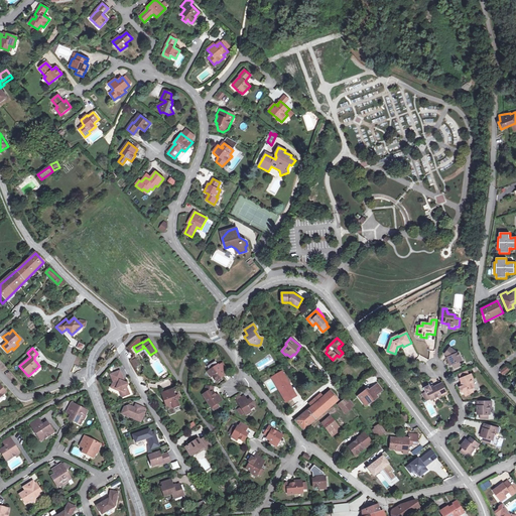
[(448,358),(450,364),(453,363),(454,365),(455,365),(456,369),(462,366),(460,363),(463,362),(460,353),(458,354),(450,349),(446,355),(449,358),(448,358)]
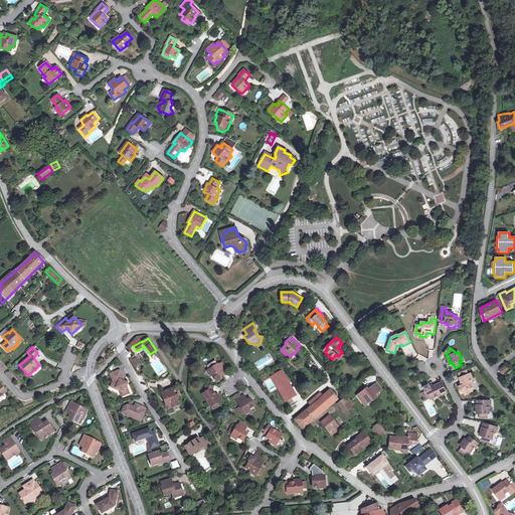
[(223,376),(221,373),(226,370),(222,363),(218,365),(217,365),(215,361),(206,366),(209,370),(216,380),(223,376)]
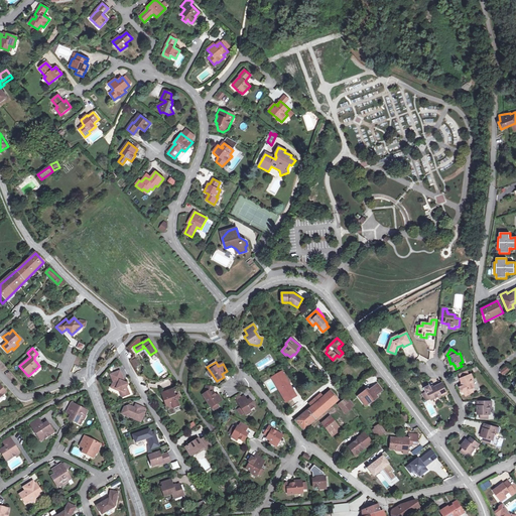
[(121,380),(122,377),(120,371),(111,374),(115,382),(112,387),(117,389),(118,388),(121,390),(121,391),(123,397),(130,394),(127,387),(129,383),(124,381),(121,380)]
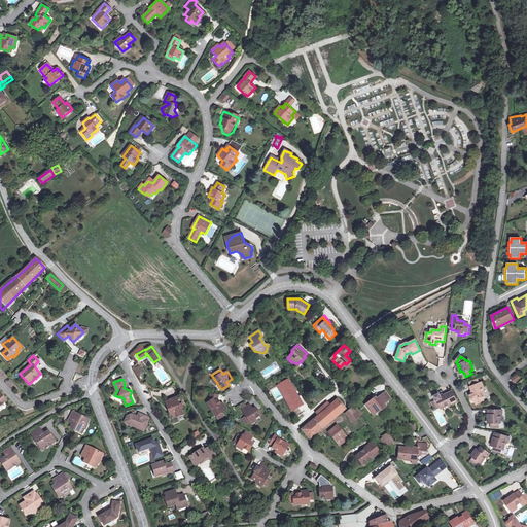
[(290,379),(276,385),(280,393),(274,396),(271,390),(276,401),(284,397),(291,413),(304,407),(290,379)]
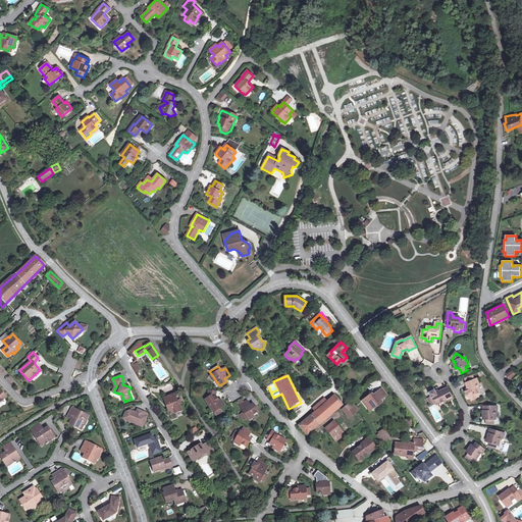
[(481,393),(479,385),(478,384),(480,383),(478,379),(476,380),(474,377),(466,380),(468,383),(466,384),(469,389),(470,392),(468,392),(466,393),(468,398),(470,397),(472,402),(480,398),(478,394),(481,393)]
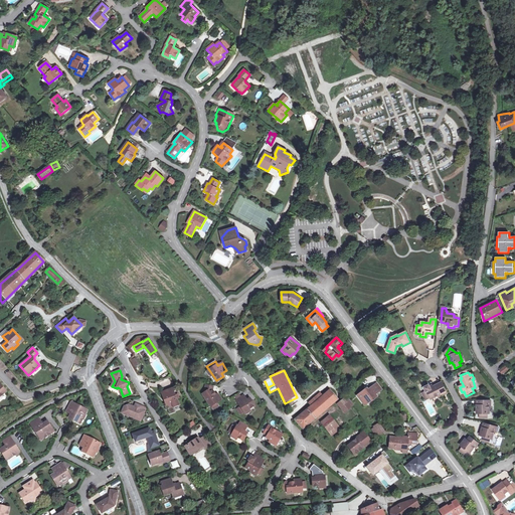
[(216,402),(219,400),(216,395),(214,391),(212,390),(213,386),(206,385),(204,391),(205,393),(203,394),(210,406),(211,405),(213,409),(218,406),(216,402)]
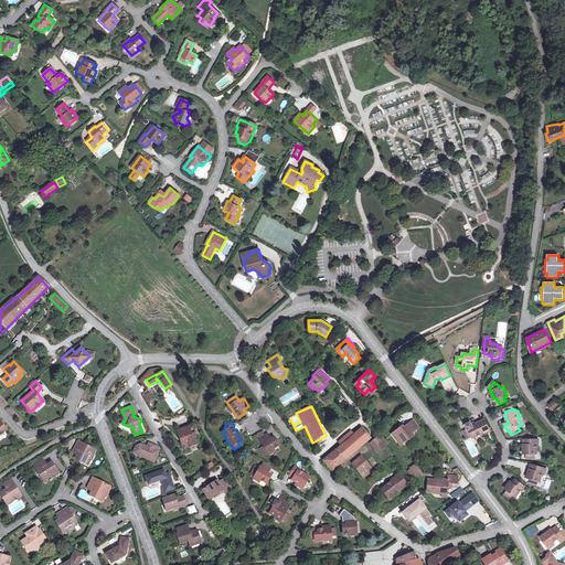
[(396,440),(400,438),(403,441),(413,434),(411,432),(415,429),(409,423),(403,427),(401,428),(400,427),(391,434),(396,440)]
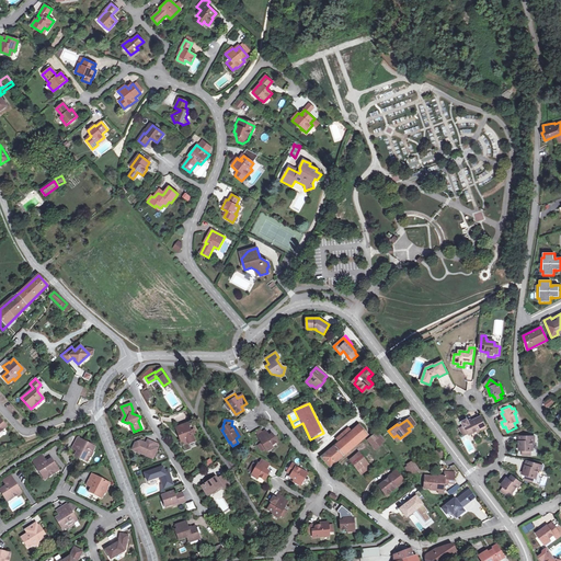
[(470,437),(478,433),(482,430),(483,432),(488,430),(484,424),(481,426),(478,420),(473,422),(470,424),(469,422),(468,421),(464,423),(465,427),(460,430),(465,437),(469,435),(470,437)]
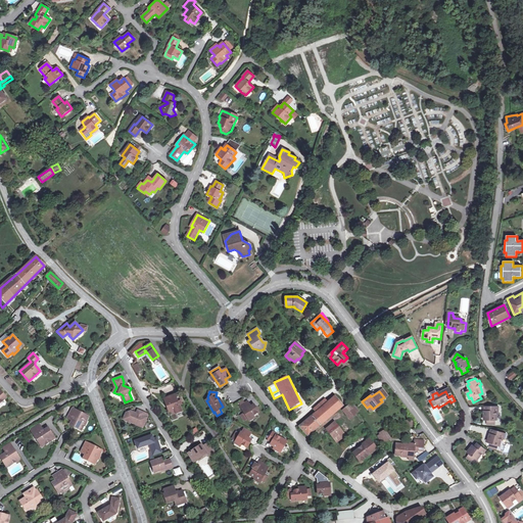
[(172,412),(173,416),(182,412),(179,406),(178,401),(175,394),(163,398),(169,413),(172,412)]
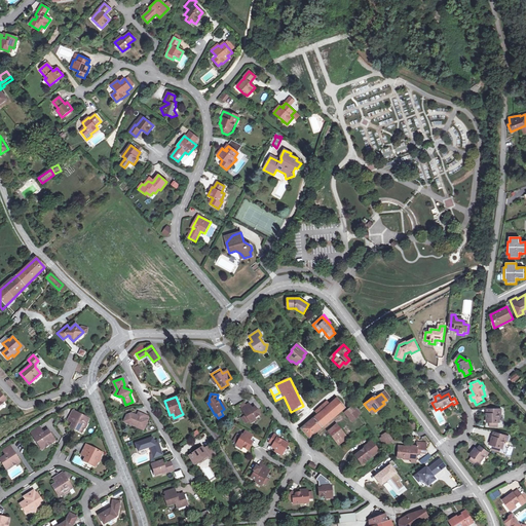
[(330,405),(318,414),(301,429),(305,434),(309,438),(327,423),(327,422),(326,421),(343,407),(337,399),(330,405)]
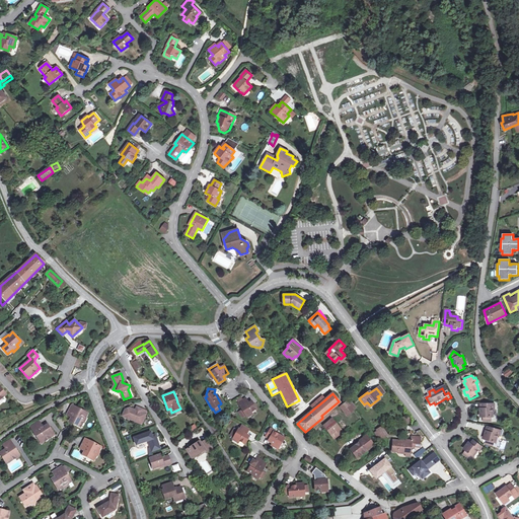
[(311,405),(314,409),(325,399),(322,396),(311,405)]
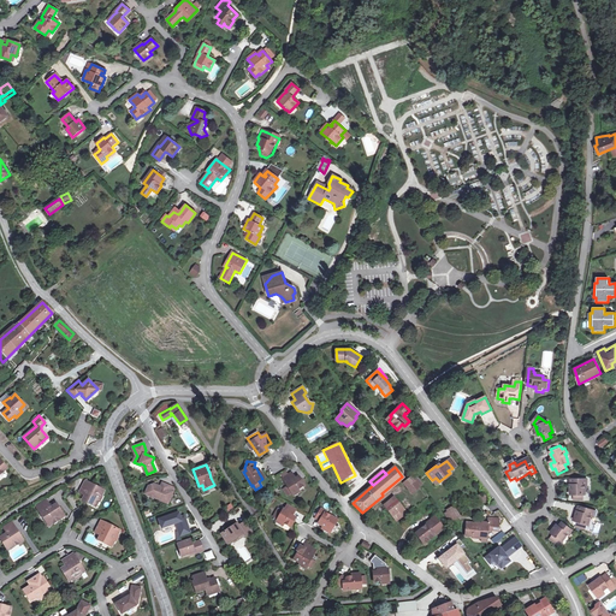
[(291,493),(292,493),(298,490),(306,485),(301,478),(297,480),(296,479),(292,473),(283,479),(286,483),(285,484),(288,487),(284,490),(288,496),(291,493)]
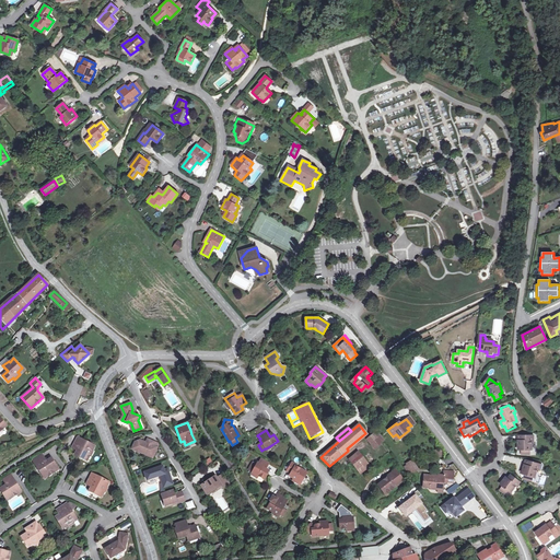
[(375,450),(382,444),(374,434),(368,440),(375,450)]
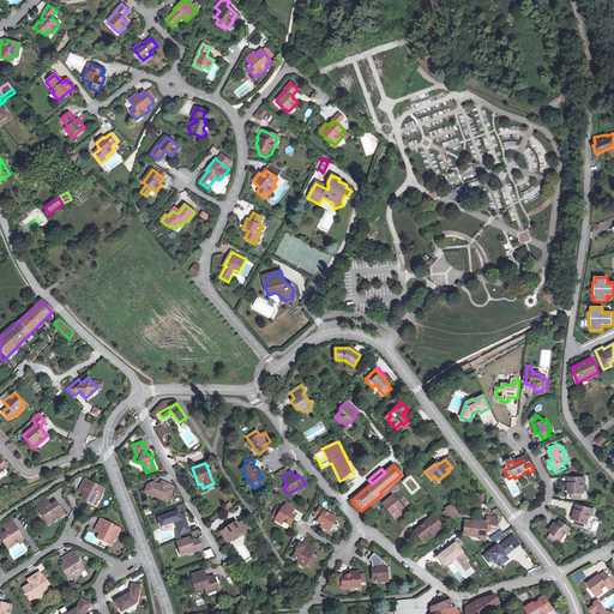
[(86,491),(85,493),(83,498),(91,503),(95,498),(98,500),(100,499),(102,494),(102,493),(104,489),(86,479),(82,487),(86,491)]
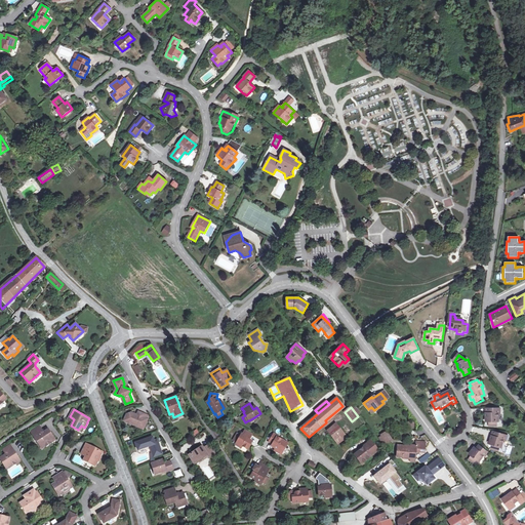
[(499,414),(499,409),(486,409),(487,420),(489,420),(489,423),(490,422),(490,428),(497,427),(497,422),(499,422),(499,414)]
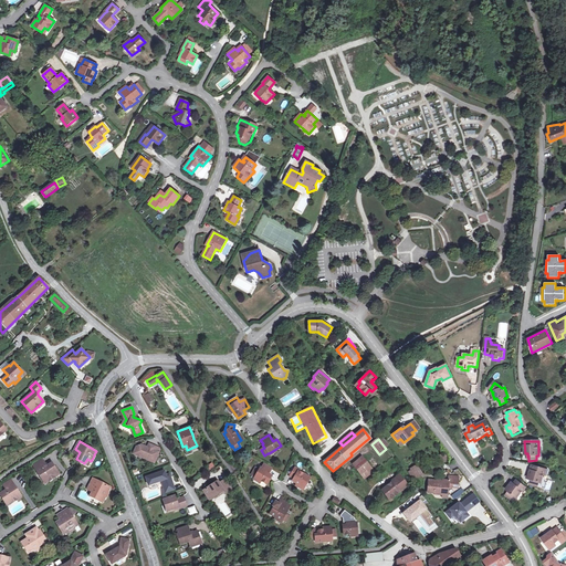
[(137,449),(135,454),(140,457),(143,456),(147,457),(148,460),(155,462),(160,451),(155,449),(153,449),(154,446),(149,443),(148,447),(147,448),(145,447),(146,446),(142,443),(137,446),(136,449),(137,449)]
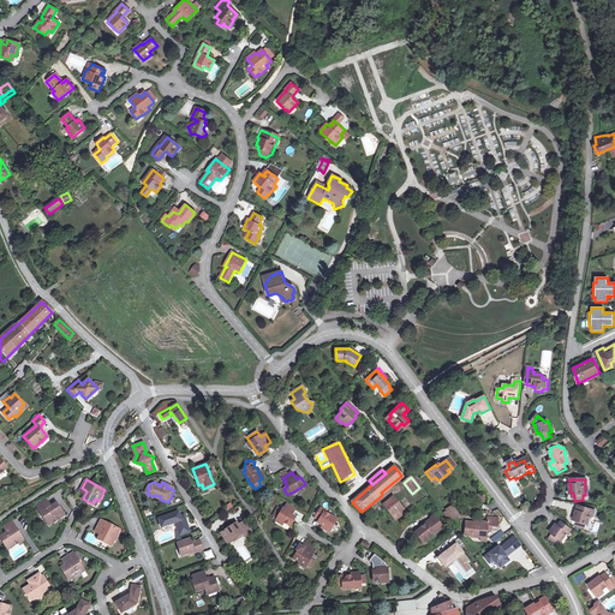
[(483,502),(488,497),(483,490),(477,494),(483,502)]
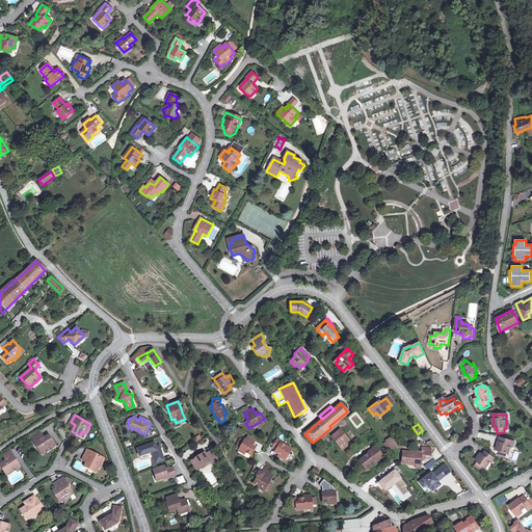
[(334,439),(342,450),(347,447),(351,443),(340,429),(331,436),(334,439)]
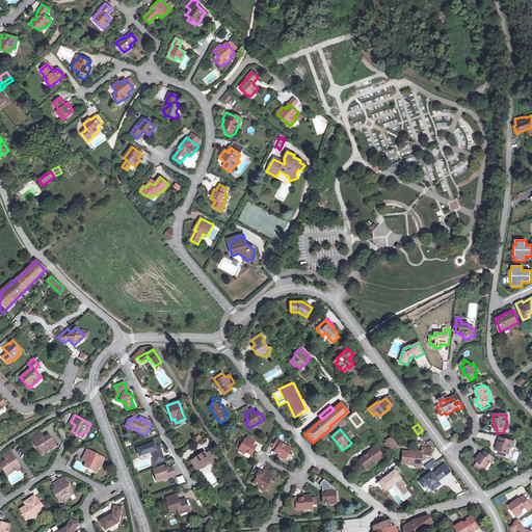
[(54,447),(49,439),(43,443),(41,440),(43,439),(40,434),(32,439),(40,451),(44,448),(46,451),(54,447)]
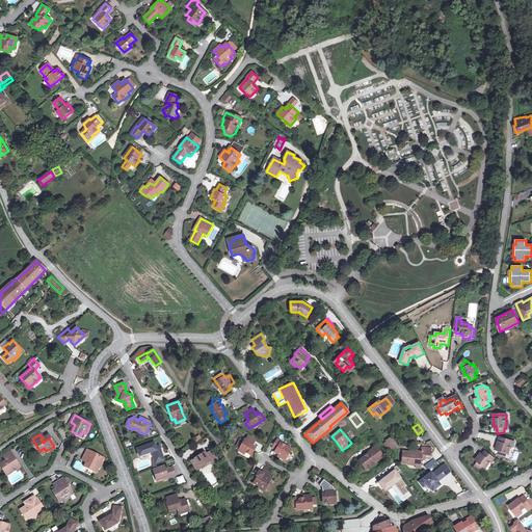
[(240,448),(239,449),(244,452),(250,455),(255,448),(251,447),(253,445),(256,441),(248,436),(245,440),(244,440),(243,443),(239,441),(236,446),(240,448)]
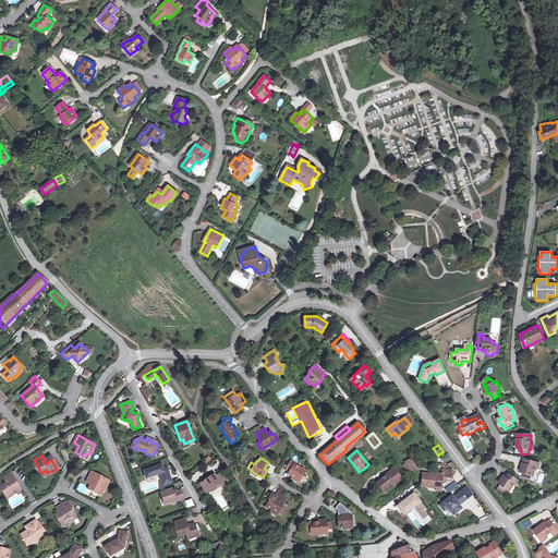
[(295,464),(295,463),(291,460),(286,470),(290,472),(289,474),(294,477),(300,481),(306,471),(295,464)]
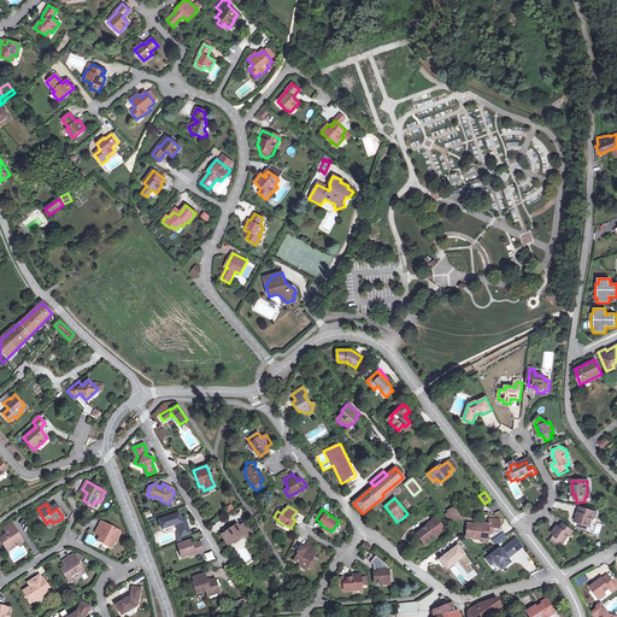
[(593,518),(594,512),(581,509),(577,521),(579,521),(579,524),(580,524),(579,529),(587,532),(588,527),(591,527),(593,518)]
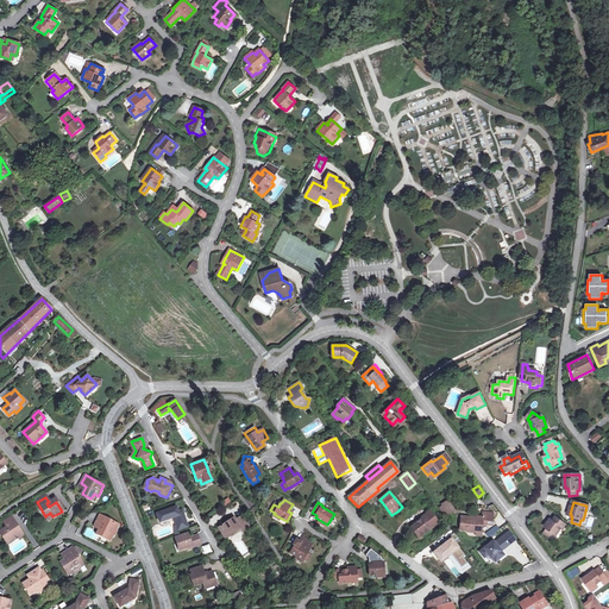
[(182,515),(179,516),(177,513),(176,508),(156,514),(159,523),(173,519),(177,531),(187,527),(182,515)]
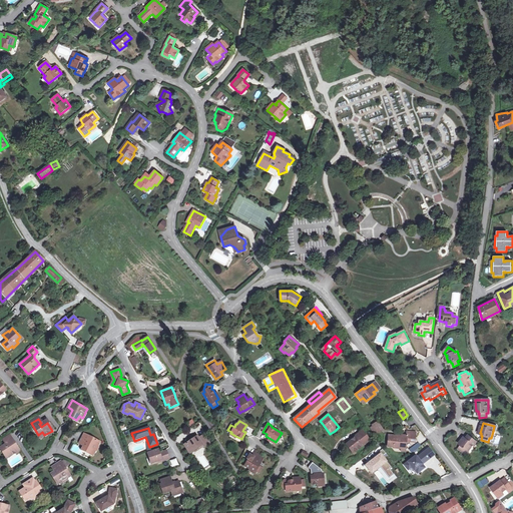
[(363,431),(359,434),(367,444),(370,441),(363,431)]
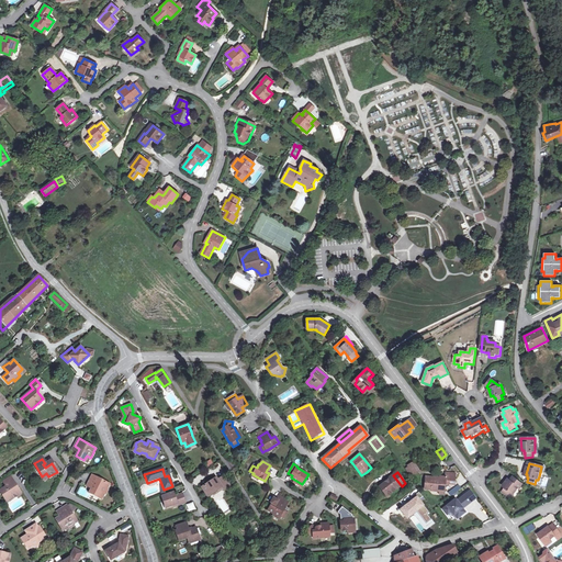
[(440,491),(441,491),(441,490),(445,491),(446,483),(454,484),(456,474),(446,473),(446,478),(440,476),(440,478),(434,478),(426,476),(425,489),(431,490),(440,491)]
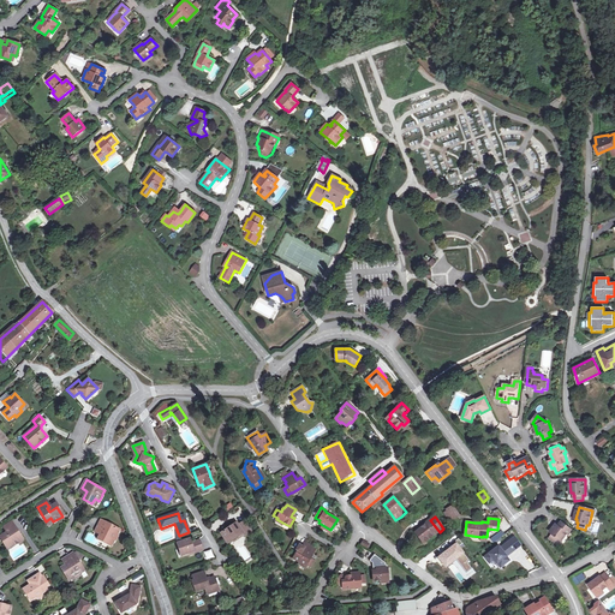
[(102,531),(101,533),(99,538),(108,543),(111,538),(114,541),(117,539),(119,536),(118,533),(120,529),(101,519),(97,527),(102,531)]
